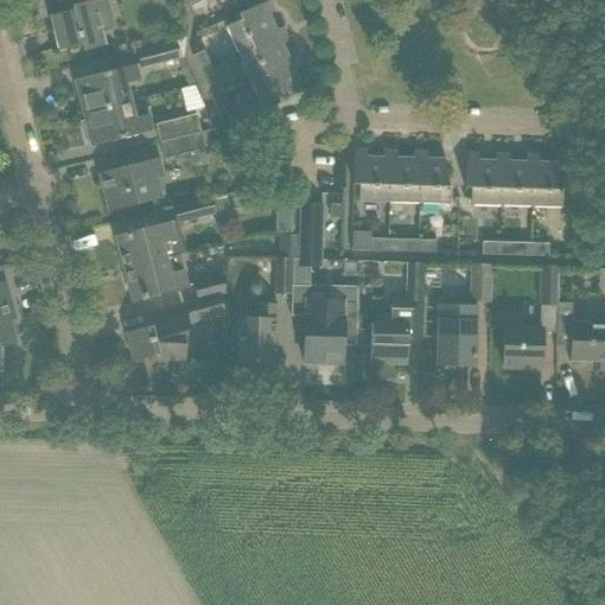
[(90,0),(72,5),(74,8),(51,14),(59,50),(83,44),(84,50),(108,44),(104,30),(118,26),(115,18),(110,0),(90,0)]
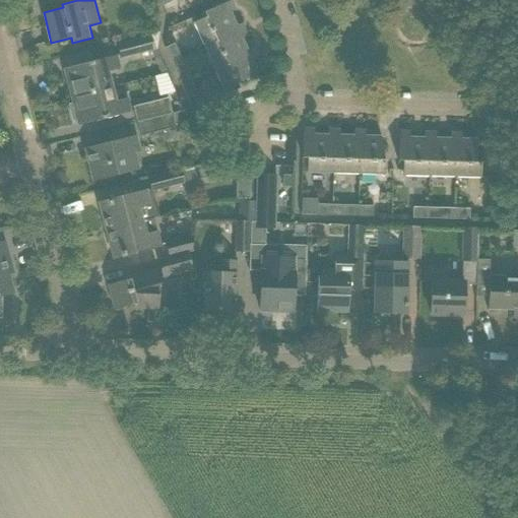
[(195,22),(203,41),(239,24),(233,11),(235,10),(231,0),(206,11),(208,16),(195,22)]
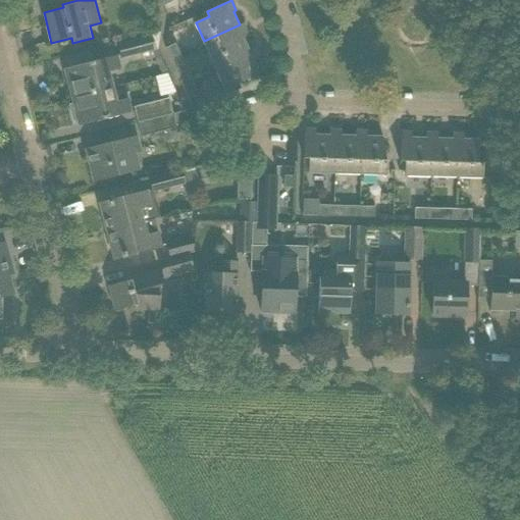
[(204,41),(215,65),(250,49),(250,48),(244,35),(246,34),(242,23),(240,24),(204,41)]
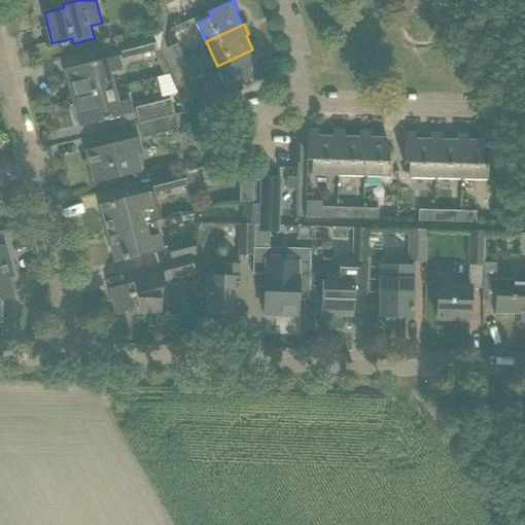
[(119,43),(124,59),(160,49),(153,34),(119,43)]
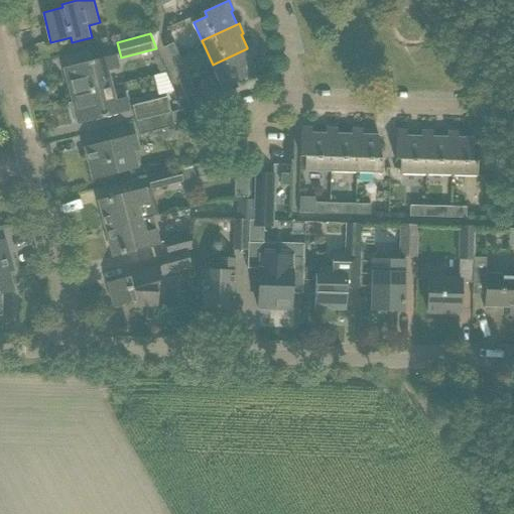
[(165,45),(169,54),(179,50),(175,41),(165,45)]
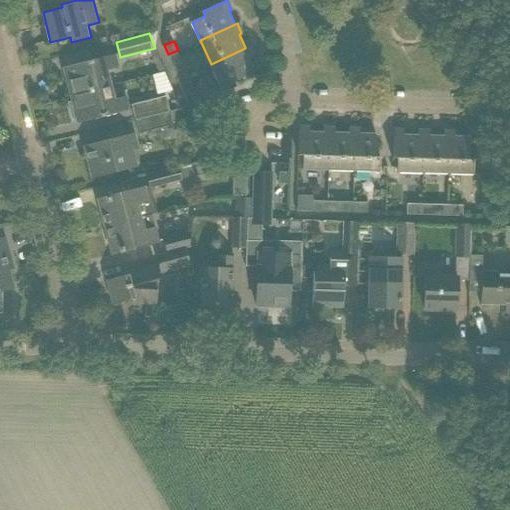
[(245,48),(211,64),(223,92),(237,86),(235,81),(256,71),(250,57),(252,56),(247,46),(245,47),(245,48)]
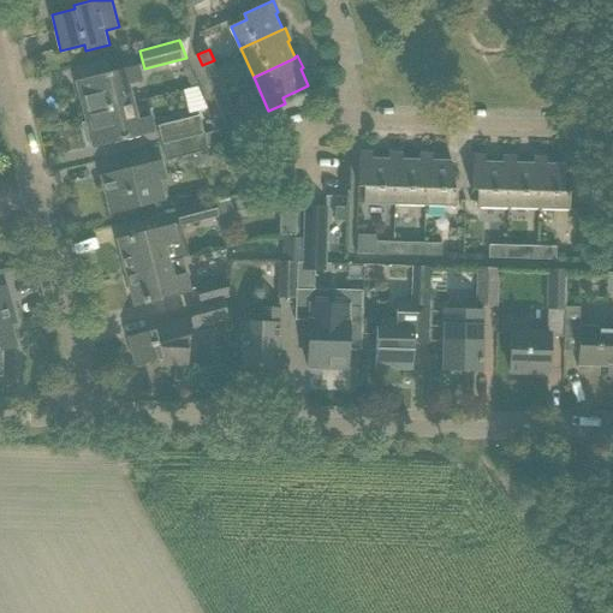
[(202,65),(215,94),(227,88),(226,85),(214,60),(202,65)]
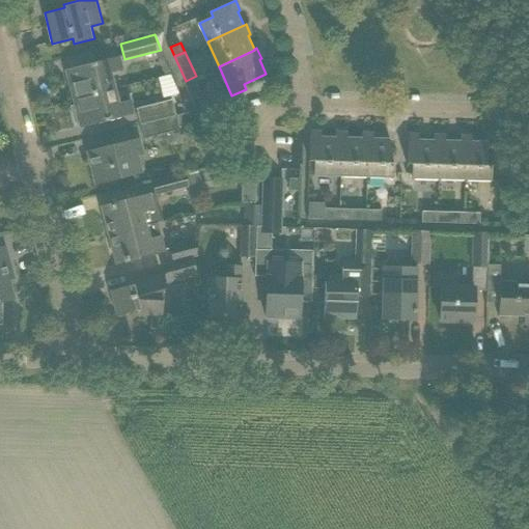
[(67,68),(75,98),(115,87),(112,72),(123,68),(120,55),(67,68)]
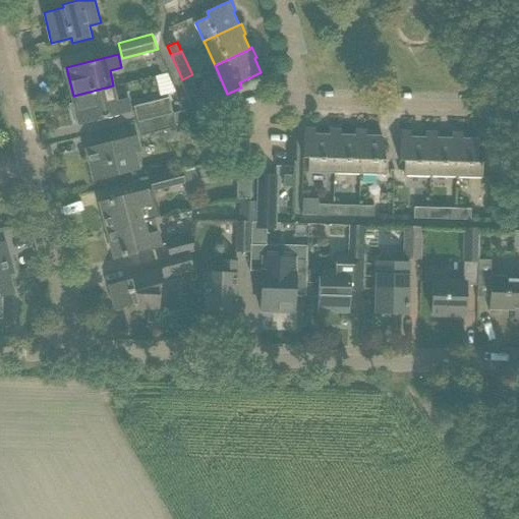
[(199,68),(191,72),(192,74),(192,76),(202,72),(199,68)]
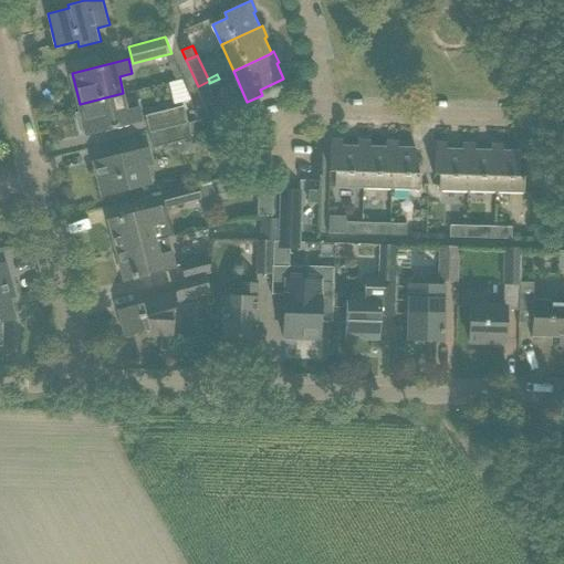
[(209,81),(198,86),(207,106),(218,102),(209,83),(209,81)]
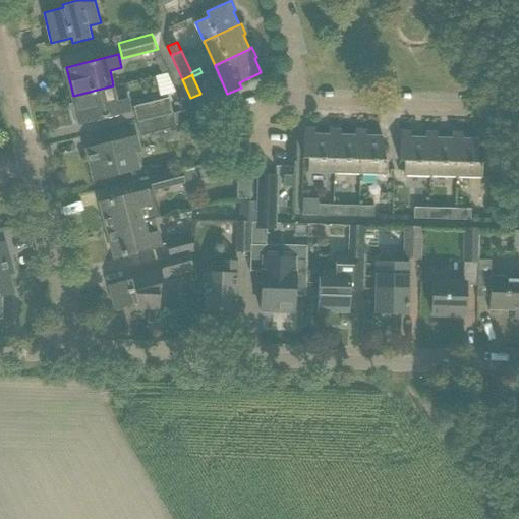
[(113,85),(73,96),(74,103),(71,104),(74,118),(78,117),(80,124),(100,119),(132,111),(129,97),(117,100),(113,85)]
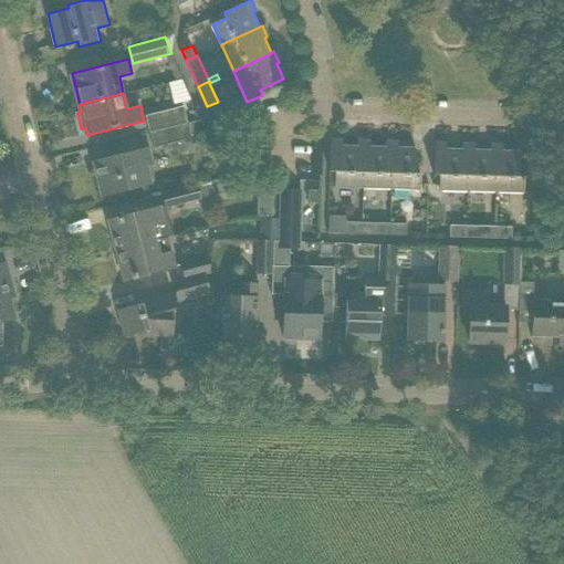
[(146,115),(150,132),(189,122),(185,105),(146,115)]
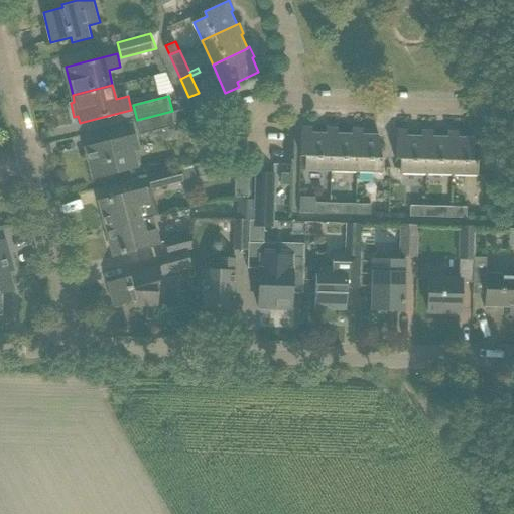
[(172,111),(137,120),(140,133),(175,124),(172,111)]
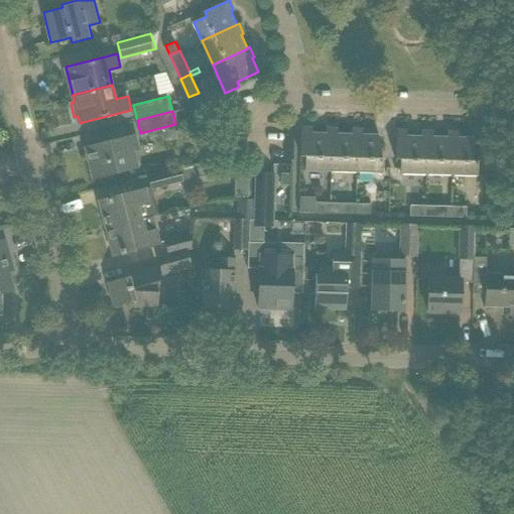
[(305,170),(327,170),(328,132),(312,131),(312,129),(301,129),(301,155),(306,156),(305,170)]
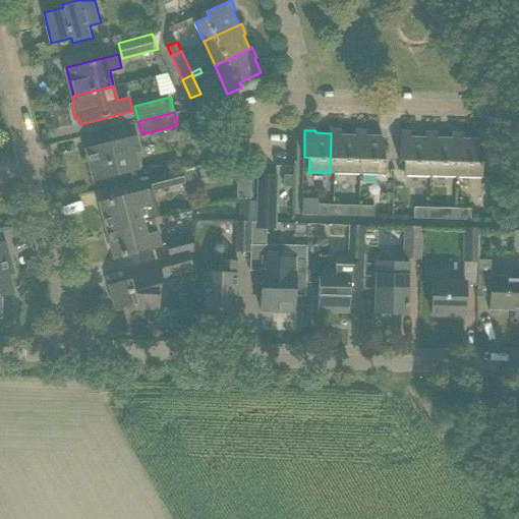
[(330,172),(356,173),(357,134),(356,134),(342,133),(342,131),(331,130),(331,133),(330,172)]
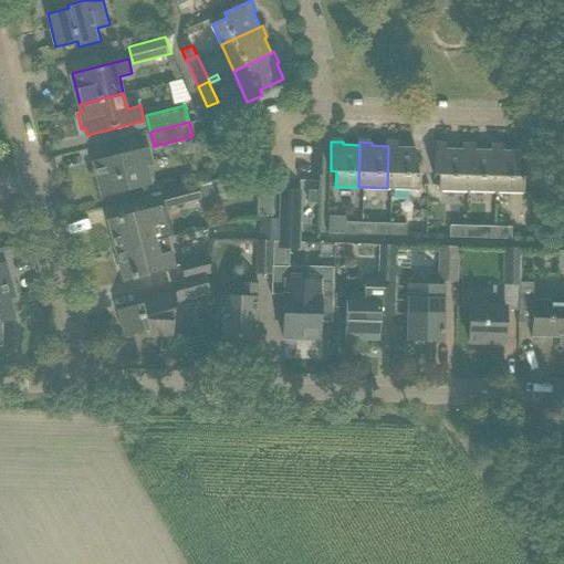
[(388,146),(387,188),(410,189),(410,196),(420,196),(421,173),(416,173),(417,147),(399,146),(399,143),(387,143),(387,146),(388,146)]
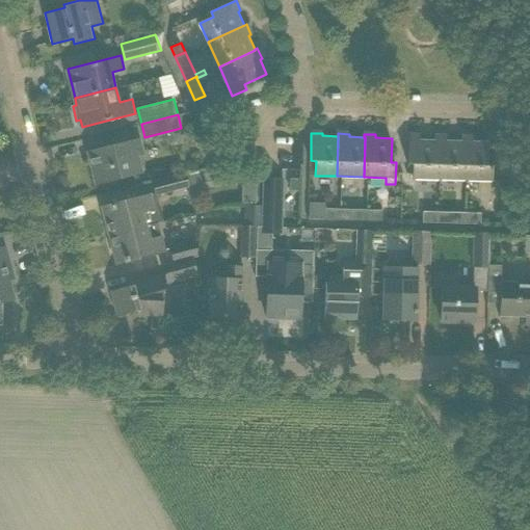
[(414,178),(434,179),(435,139),(420,138),(421,136),(409,135),(408,163),(414,163),(414,178)]
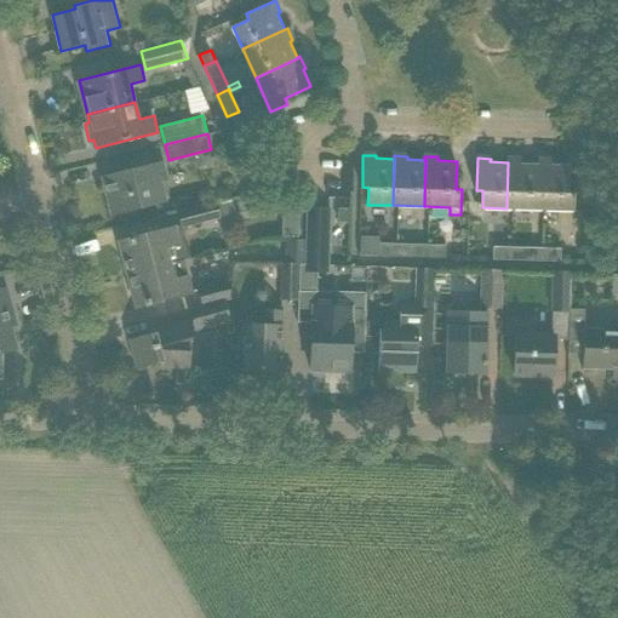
[(507,209),(538,210),(539,162),(538,162),(521,162),(521,159),(508,159),(508,162),(507,209)]
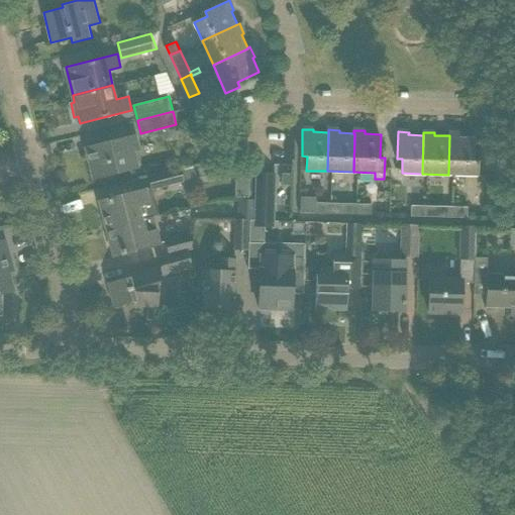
[(86,146),(94,179),(140,167),(135,149),(141,147),(137,133),(86,146)]
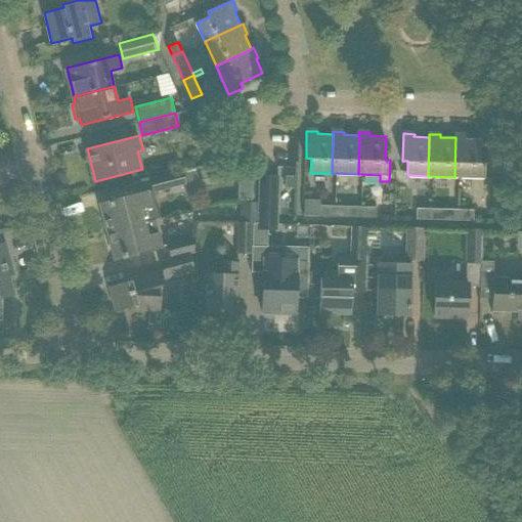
[(455,137),(454,177),(486,178),(486,163),(481,162),(482,138),(466,138),(466,135),(454,135),(454,137),(455,137)]
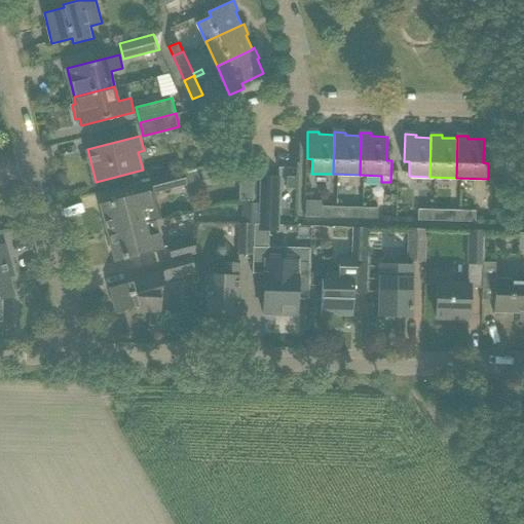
[(152,178),(155,192),(187,184),(184,170),(152,178)]
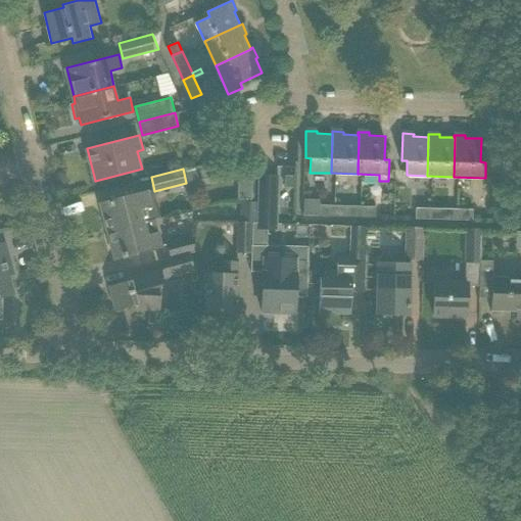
[(253,222),(252,245),(268,245),(269,229),(277,229),(279,175),(259,174),(258,222),(253,222)]
